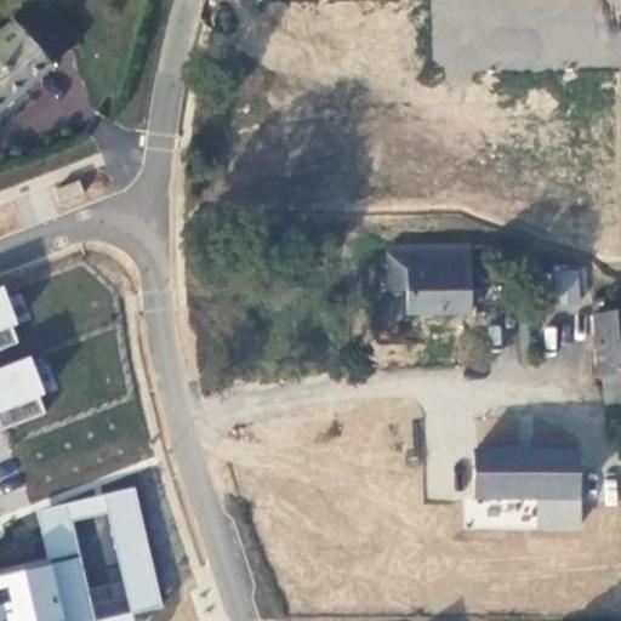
[(0,109),(80,45),(51,4),(22,28),(15,21),(0,32),(0,109)]
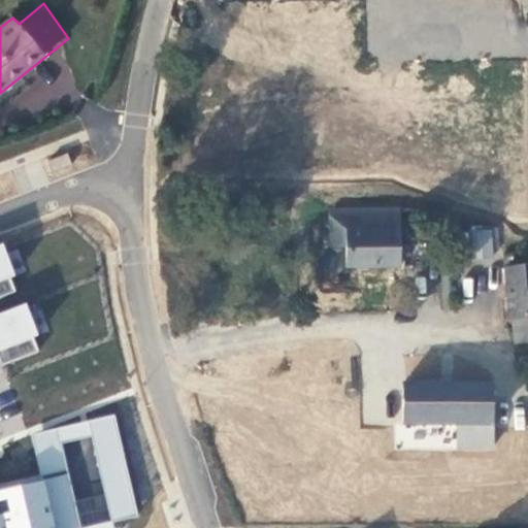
[(330,210),(330,248),(347,248),(348,267),(401,267),(399,209),(330,210)]
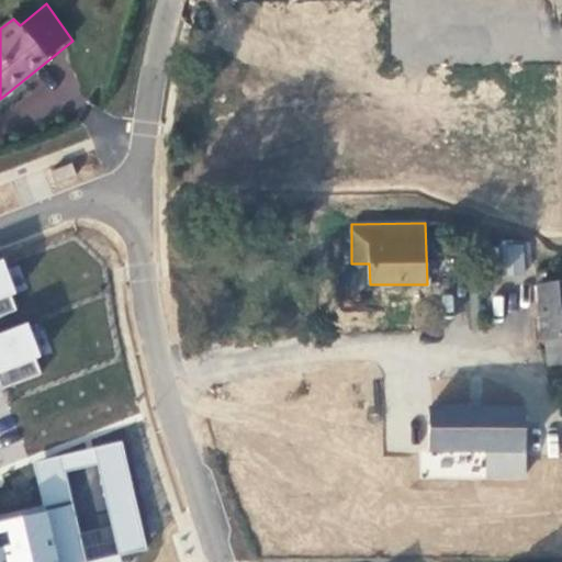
[(523,273),(526,244),(503,242),(499,271),(523,273)]
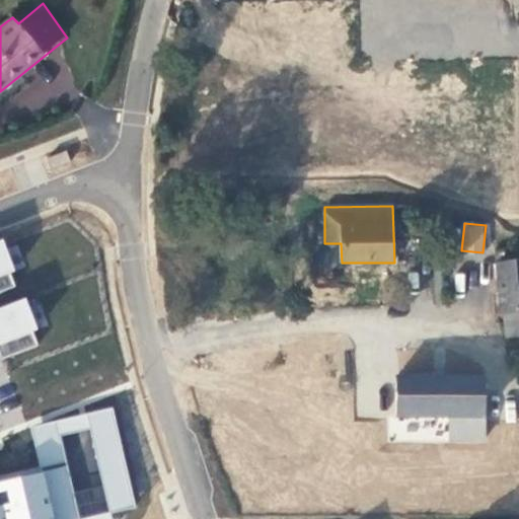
[(4,238),(0,239),(0,293),(16,287),(11,274),(16,272),(4,238)]
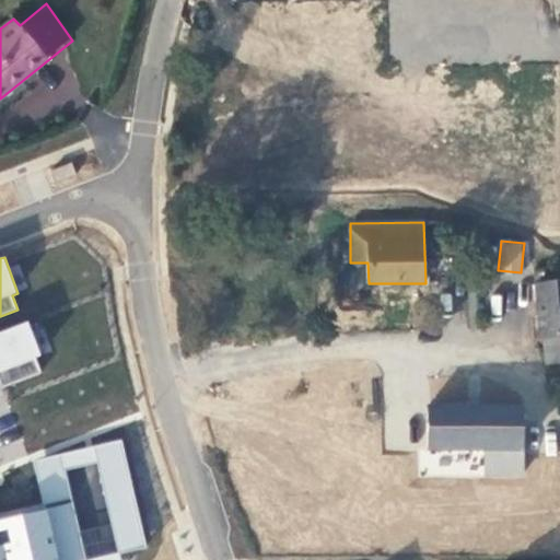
[(559,281),(536,287),(544,338),(559,337),(559,281)]
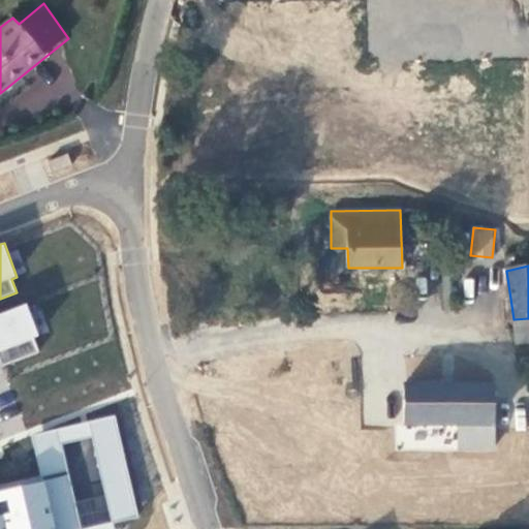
[(27,304),(0,313),(0,361),(2,367),(39,353),(33,338),(39,336),(27,304)]
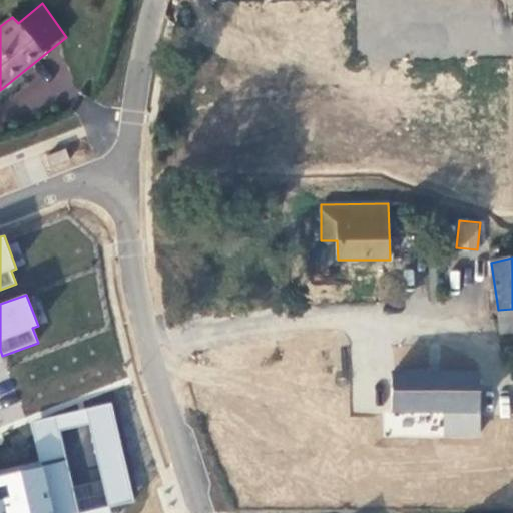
[(479,371),(391,372),(391,412),(429,411),(479,412),(479,371)]
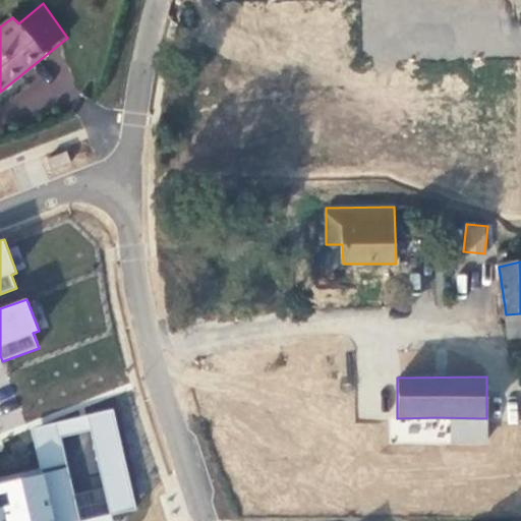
[(487,442),(486,418),(436,417),(436,442),(487,442)]
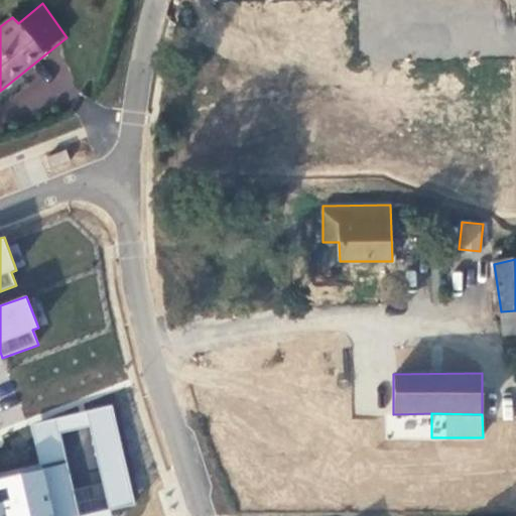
[(54,515),(43,466),(0,476),(0,515),(54,515)]
